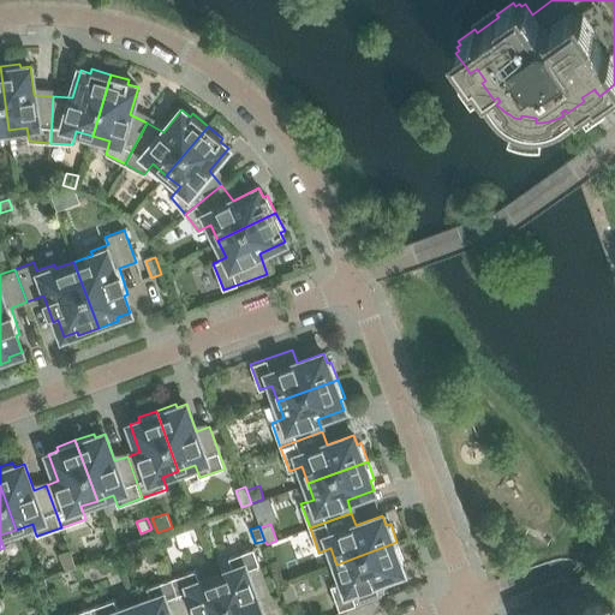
[(168,535),(160,538),(162,547),(172,543),(168,535)]
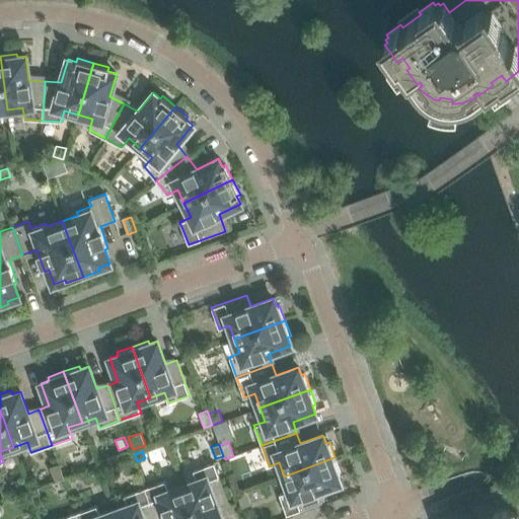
[(341,473),(335,457),(284,476),(289,490),(279,494),(287,515),(321,502),(317,491),(340,483),(338,474),(341,473)]
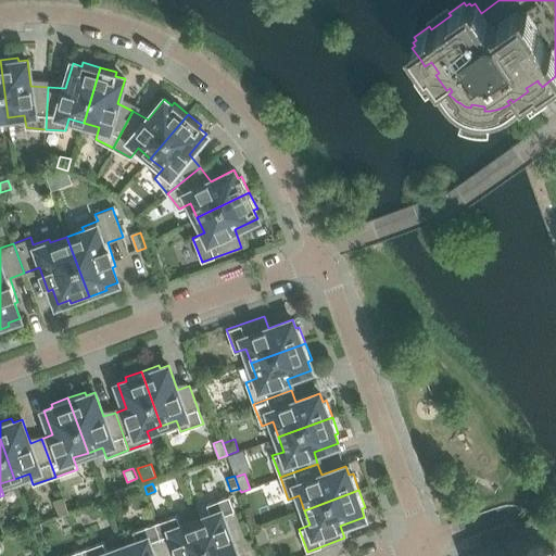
[(196,520),(209,555),(237,555),(230,538),(243,532),(229,495),(206,503),(211,515),(196,520)]
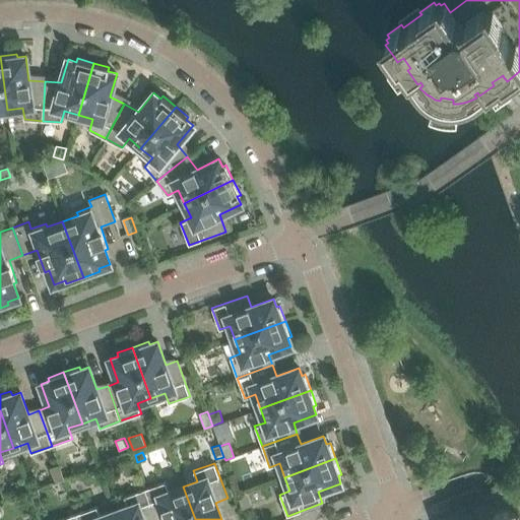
[(55,481),(63,478),(58,464),(50,467),(55,481)]
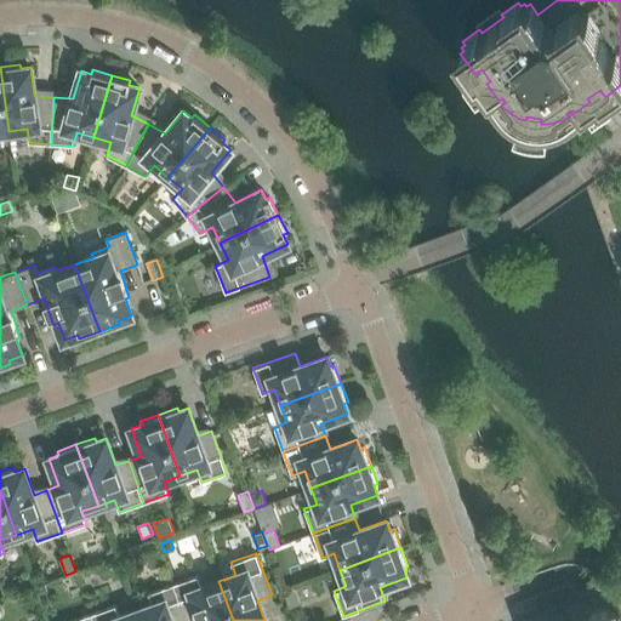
[(233,620),(218,581),(203,587),(198,574),(174,584),(187,620),(199,620),(201,620),(200,620),(233,620)]
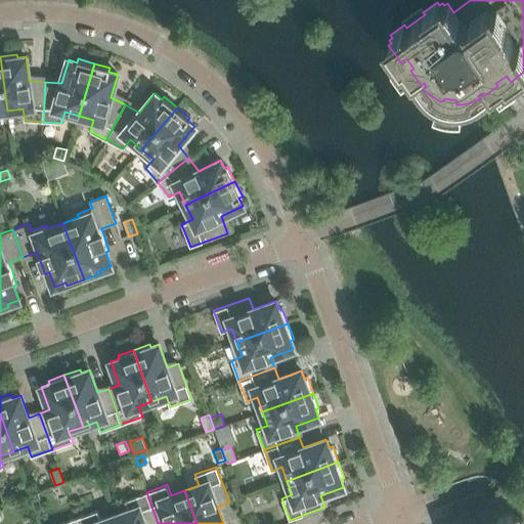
[(158,523),(146,492),(125,499),(129,510),(115,515),(118,523),(158,523)]
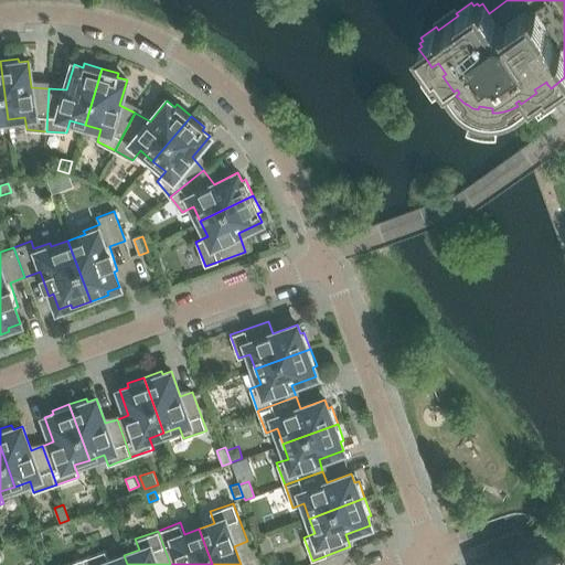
[(35,543),(43,540),(40,532),(32,534),(35,543)]
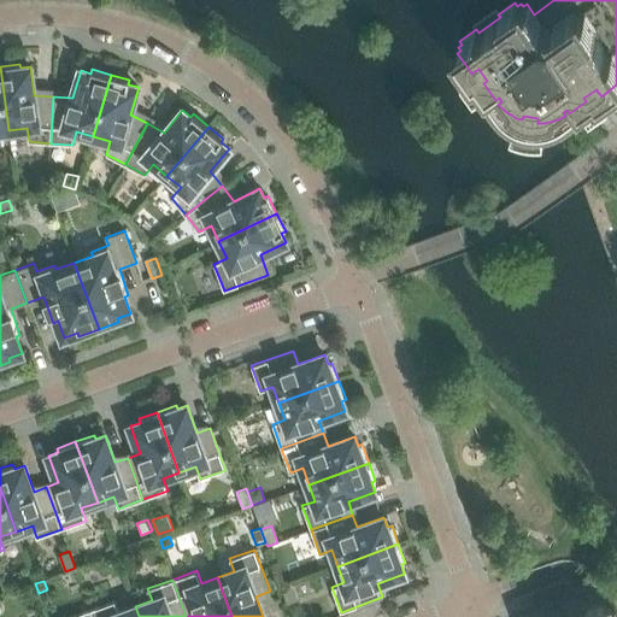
[(292,582),(282,586),(288,603),(298,599),(292,582)]
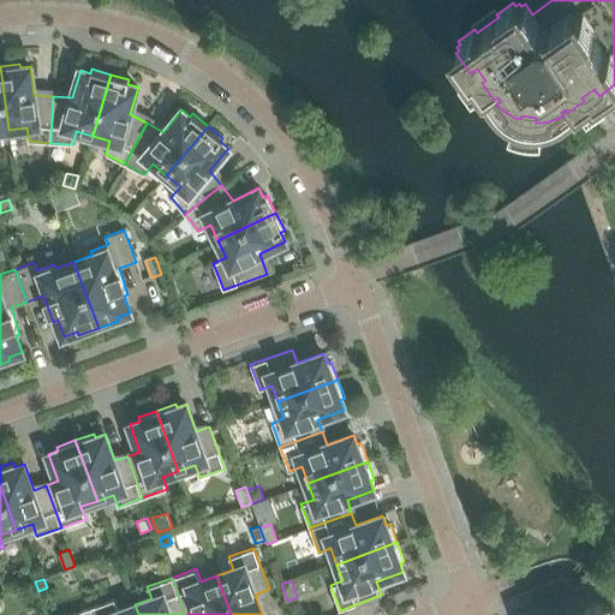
[(138,614),(135,604),(119,610),(114,598),(90,607),(93,614),(138,614)]
